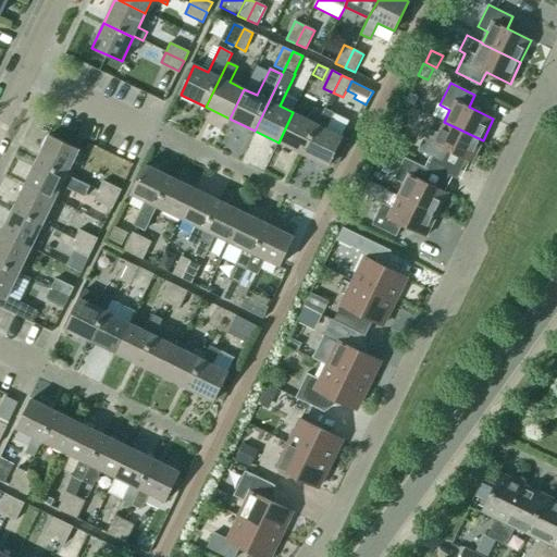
[(302,155),(323,112),(314,109),(309,120),(293,112),(279,143),(302,155)]
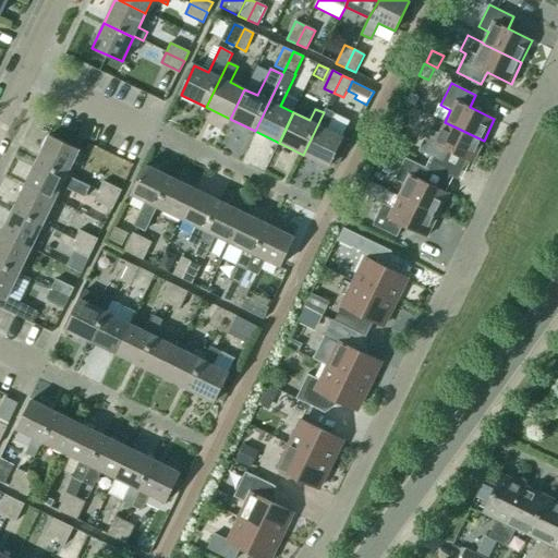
[(324,112),(303,155),(328,167),(336,152),(342,137),(343,136),(328,129),(336,113),(326,109),(324,112)]
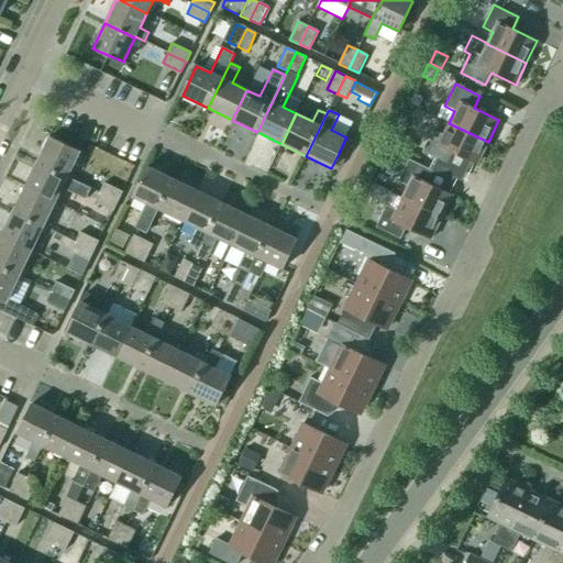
[(488,142),(449,123),(443,135),(432,130),(422,152),(446,164),(453,152),(477,164),(488,142)]
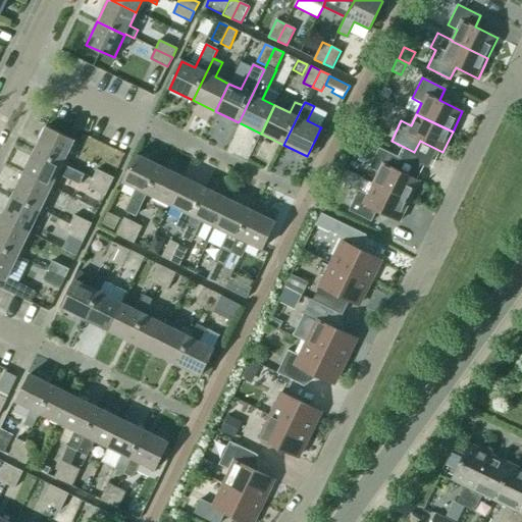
[(62,164),(73,141),(46,127),(35,151),(62,164)]
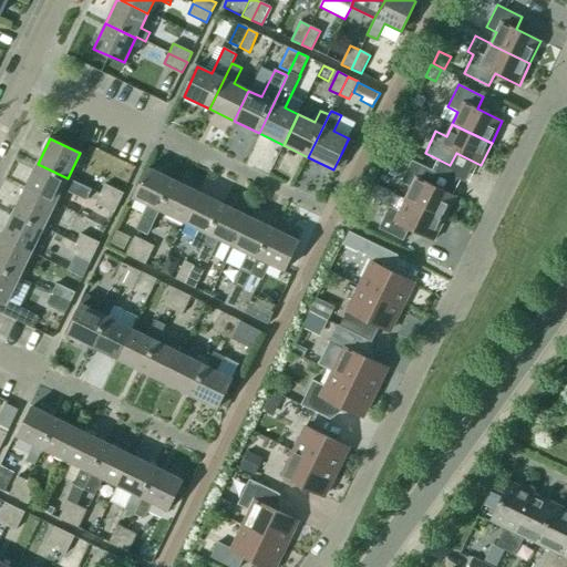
[(348,140),(341,154),(349,158),(356,143),(348,140)]
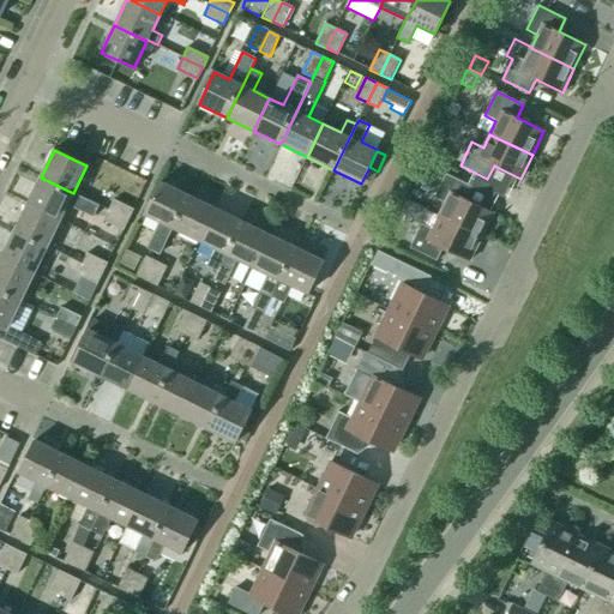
[(444,166),(426,157),(420,170),(438,180),(444,166)]
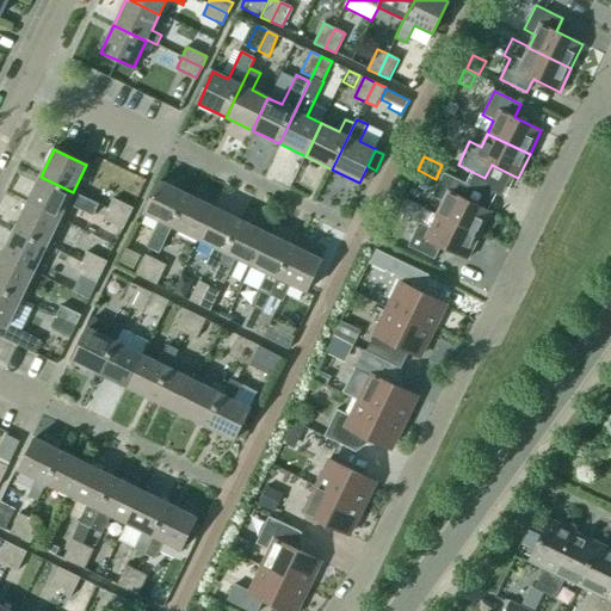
[(443,202),(437,215),(479,235),(491,211),(464,199),(470,186),(444,173),(432,197),(443,202)]
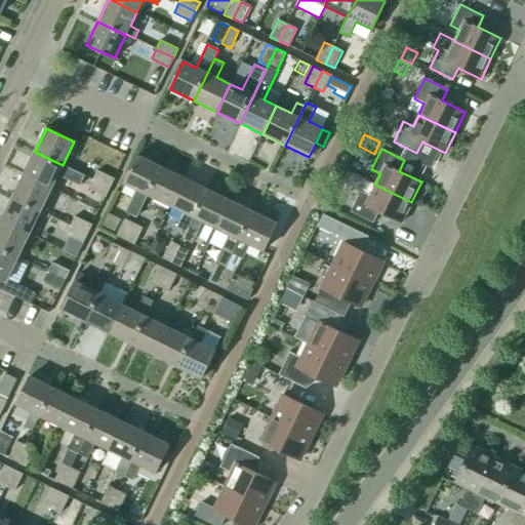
[(24,174),(51,188),(57,175),(80,187),(85,176),(63,165),(35,152),(24,174)]
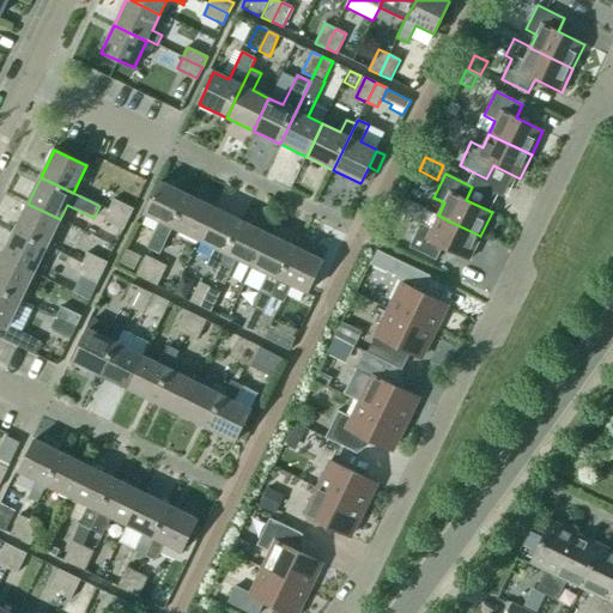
[(173,228),(188,195),(161,182),(145,214),(161,222),(146,249),(158,255),(173,228)]
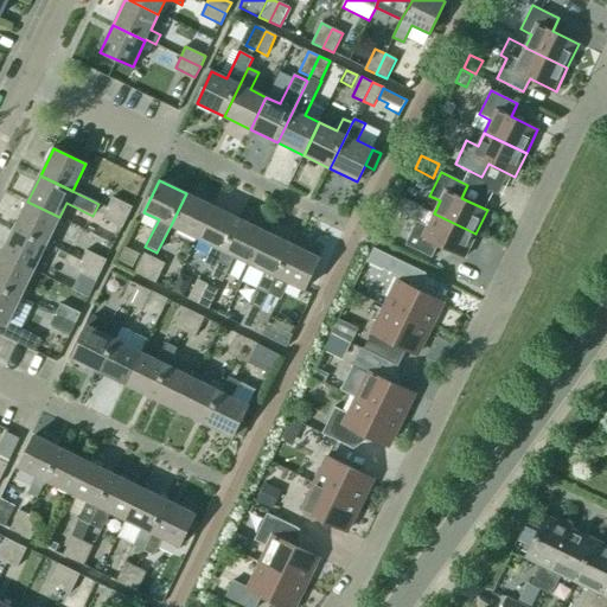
[(213,206),(186,193),(171,225),(197,238),(213,206)]
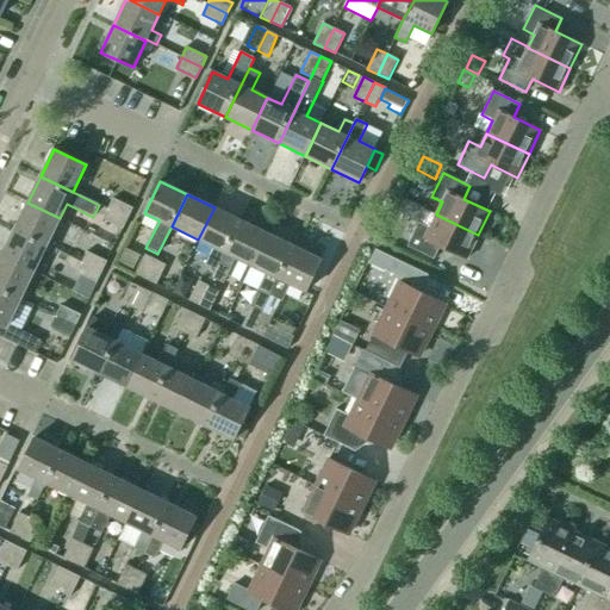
[(113,199),(109,210),(128,219),(132,209),(113,199)]
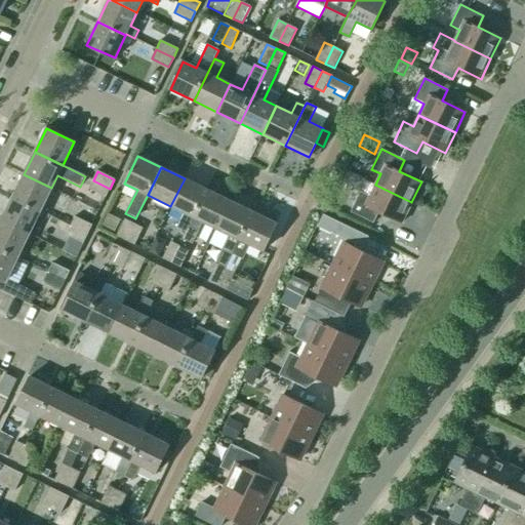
[(40,211),(51,188),(24,174),(12,198),(40,211)]
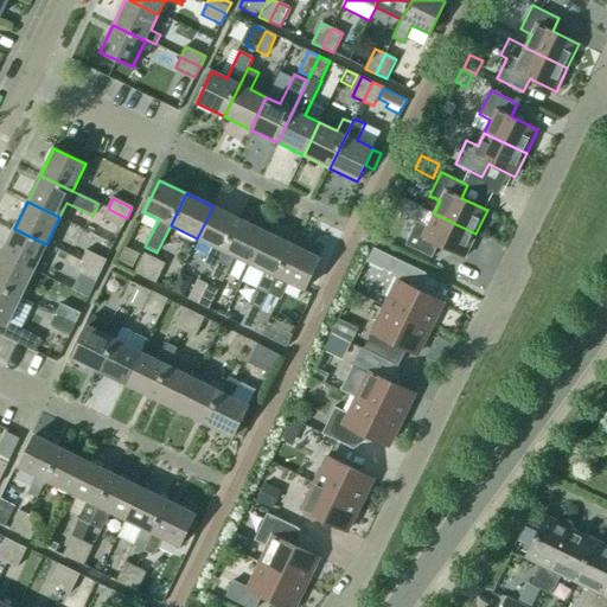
[(240,219),(213,206),(197,238),(212,247),(204,263),(216,268),(240,219)]
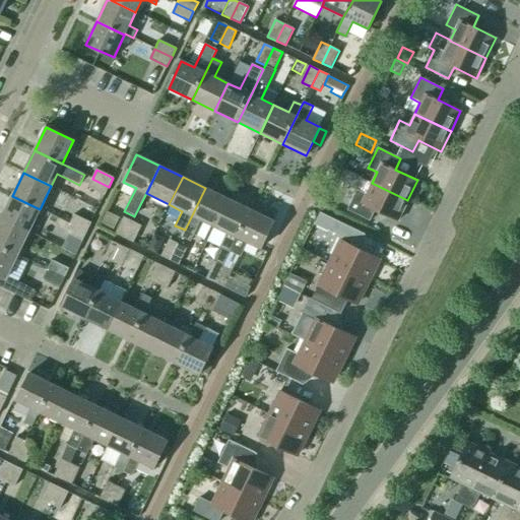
[(109,187),(92,179),(87,187),(105,195),(109,187)]
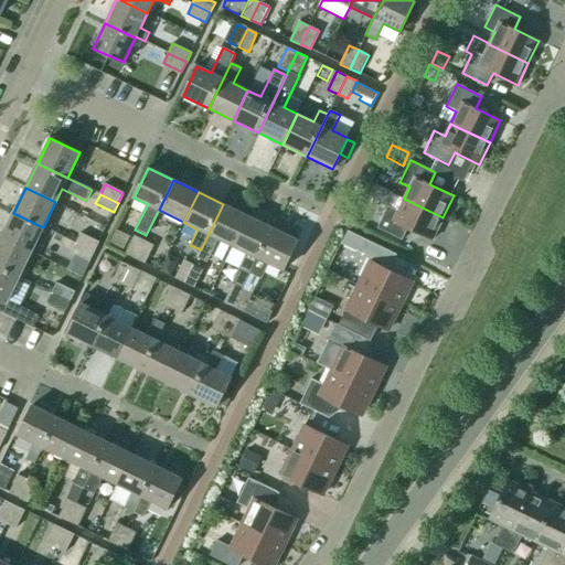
[(443,217),(404,199),(397,211),(387,205),(376,227),(402,240),(407,228),(433,240),(443,217)]
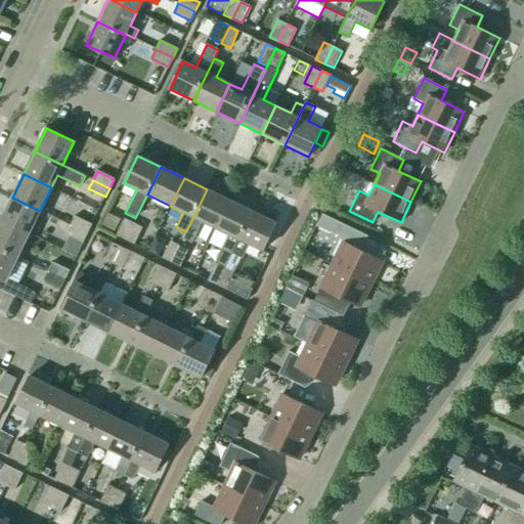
[(229,201),(207,189),(186,231),(182,238),(191,244),(203,222),(216,228),(229,201)]
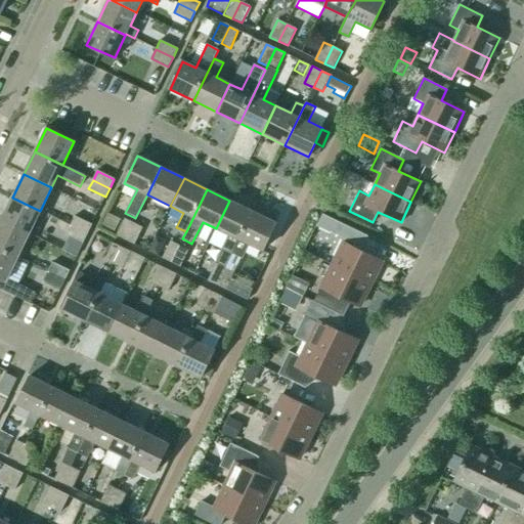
[(1,220),(29,233),(40,211),(12,198),(1,220)]
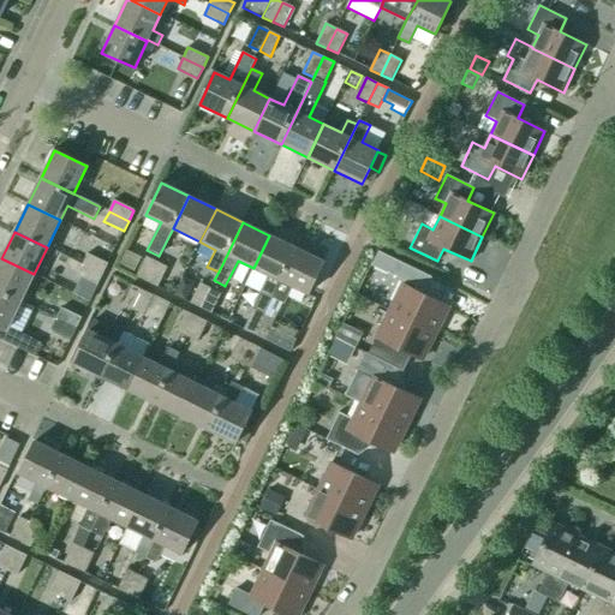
[(269,236),(254,268),(268,275),(260,292),(272,298),(297,249),(269,236)]
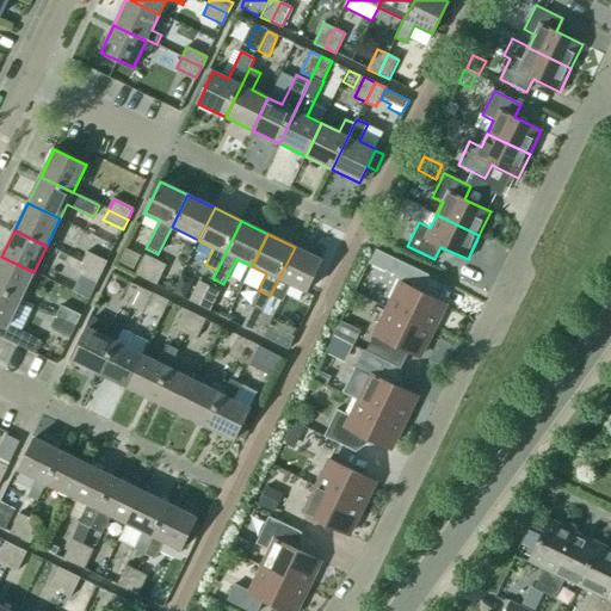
[(322,260),(295,247),(270,296),(282,302),(290,284),(307,292),(322,260)]
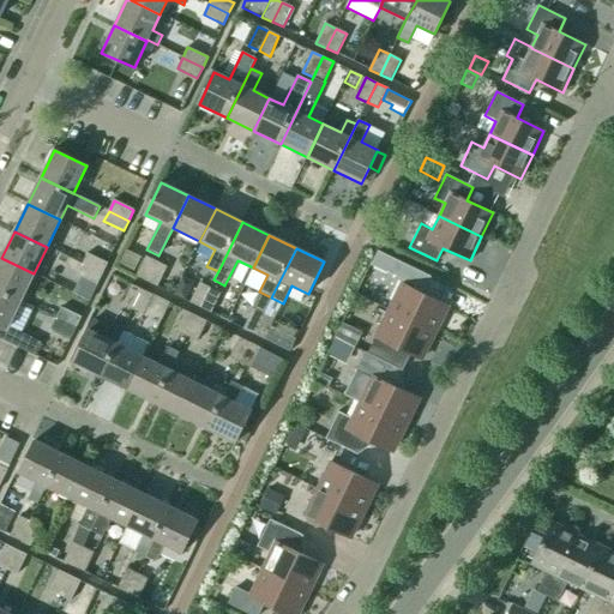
[(88,254),(83,264),(102,274),(107,264),(88,254)]
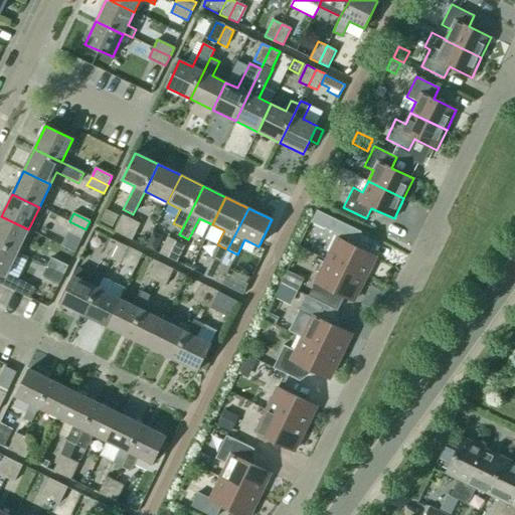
[(123,236),(131,219),(122,215),(114,231),(123,236)]
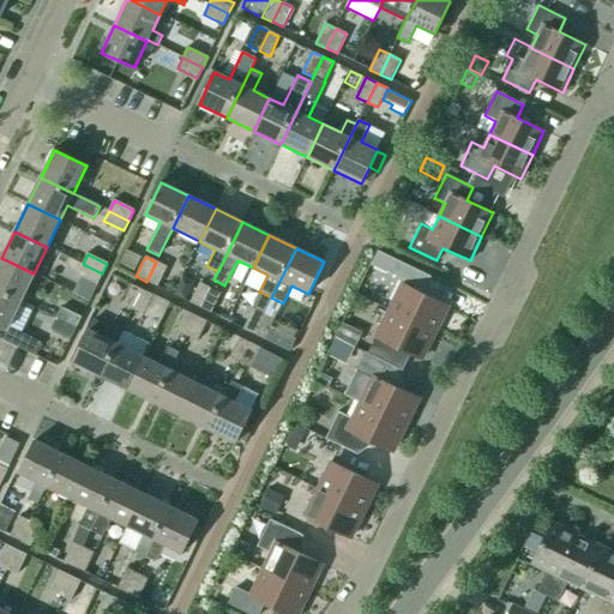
[(0,290),(20,301),(34,274),(1,258),(0,260),(0,290)]
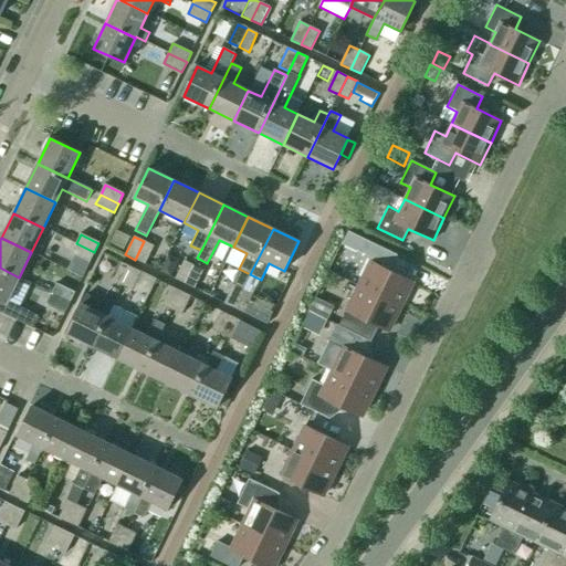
[(385,264),(383,268),(394,273),(390,252),(363,239),(357,250),(385,264)]
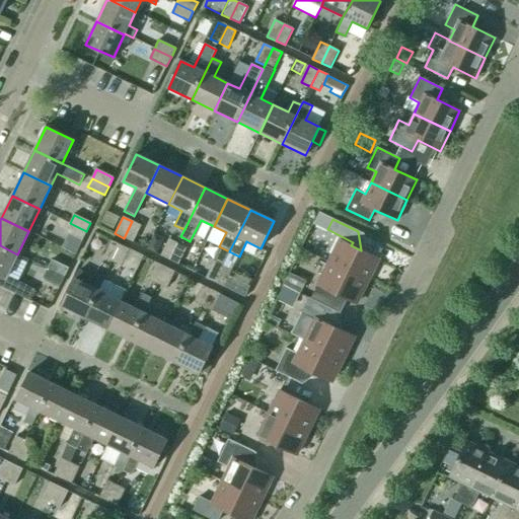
[(141,226),(132,221),(124,238),(133,242),(141,226)]
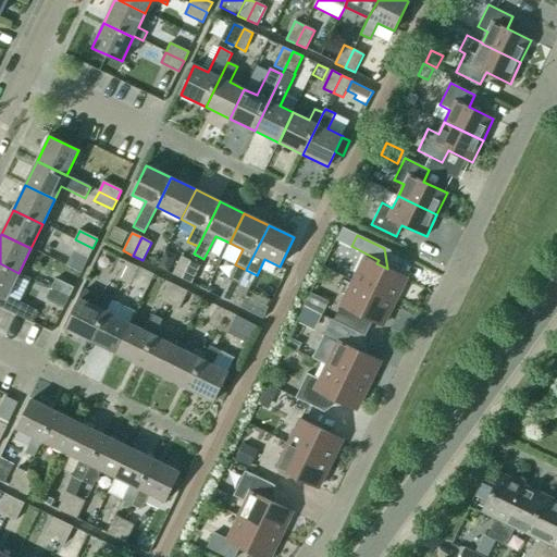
[(93,248),(75,239),(70,249),(88,258),(93,248)]
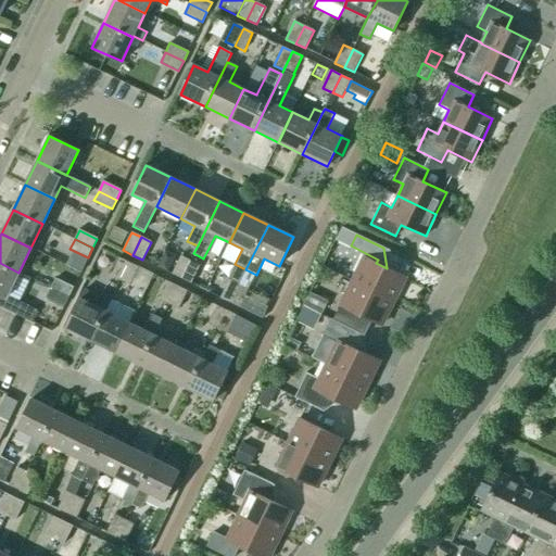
[(156,267),(167,272),(175,256),(164,252),(156,267)]
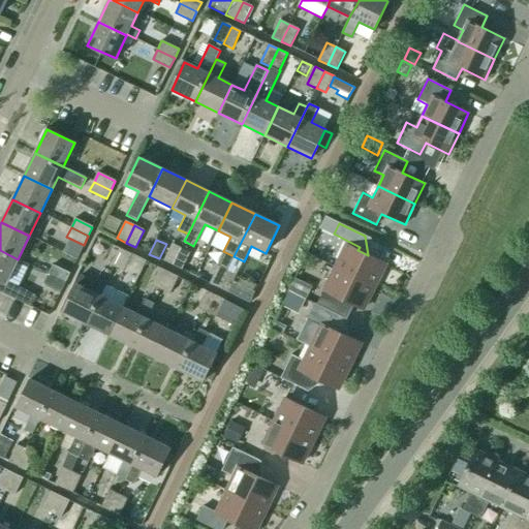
[(114,268),(122,250),(114,246),(113,246),(106,243),(100,256),(106,259),(105,263),(114,268)]
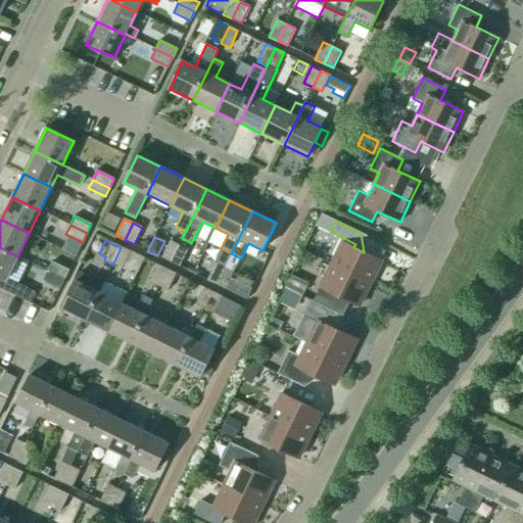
[(171,263),(179,245),(170,241),(161,257),(171,263)]
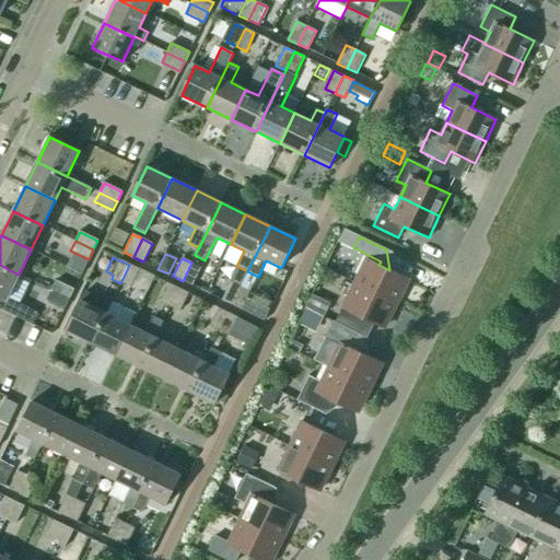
[(408,279),(389,270),(378,265),(366,259),(354,282),(397,303),(408,279)]
